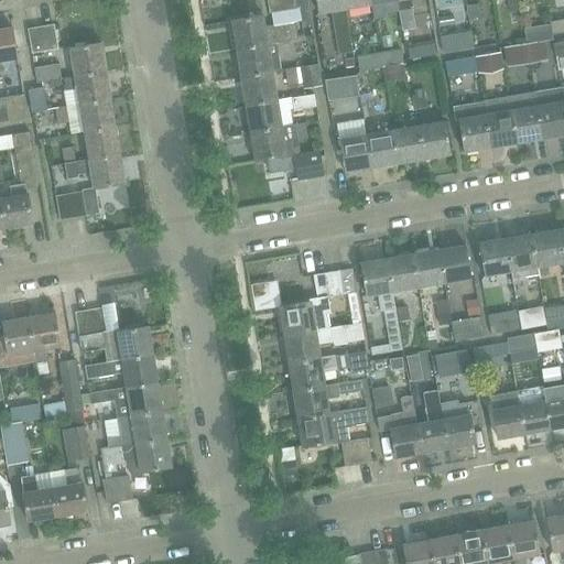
[(283,11),(281,0),(268,0),(270,13),(283,11)]
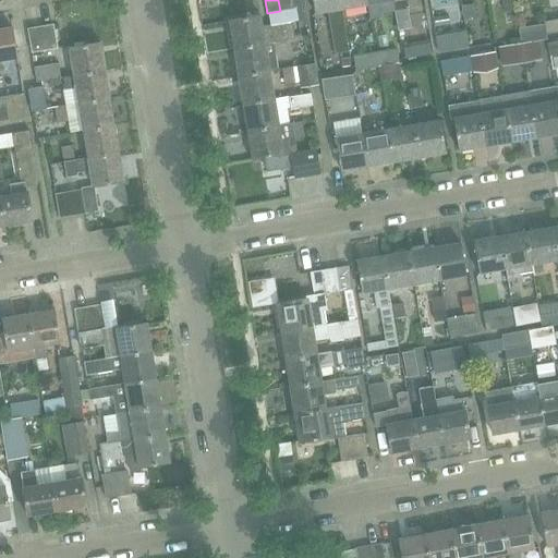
[(293,9),(291,0),(278,0),(280,11),(293,9)]
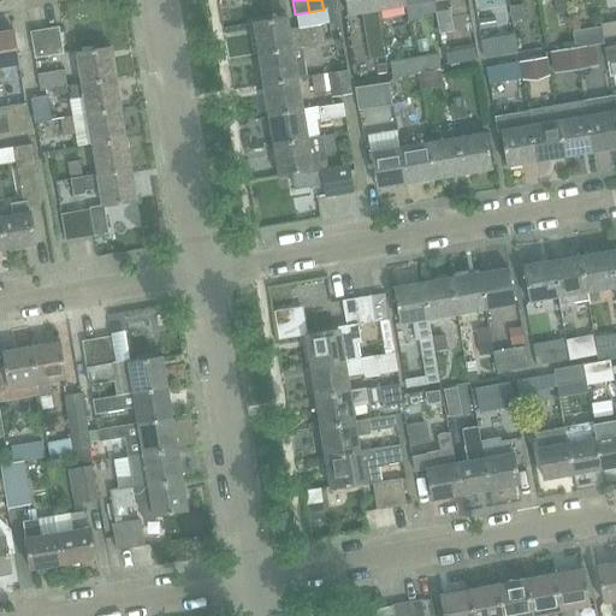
[(335,0),(321,0),(324,10),(327,30),(341,28),(335,0)]
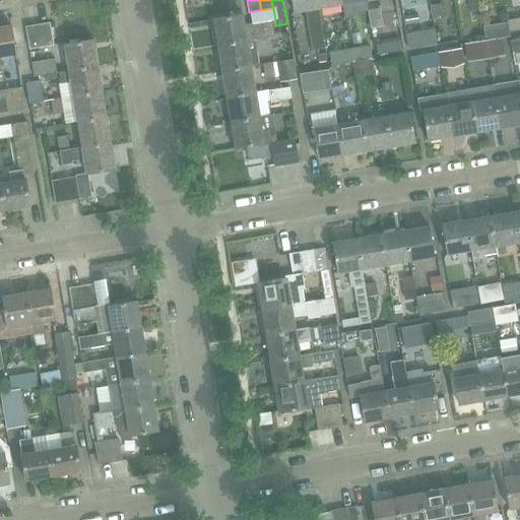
[(319,9),(317,0),(290,0),(294,13),(306,11),(313,51),(325,49),(319,9)]
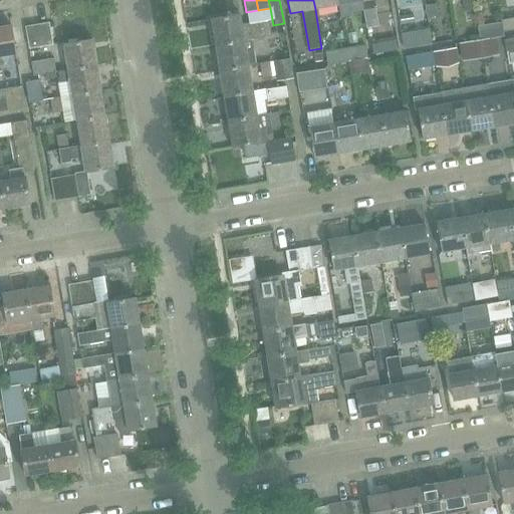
[(338,5),(337,0),(313,0),(315,9),(338,5)]
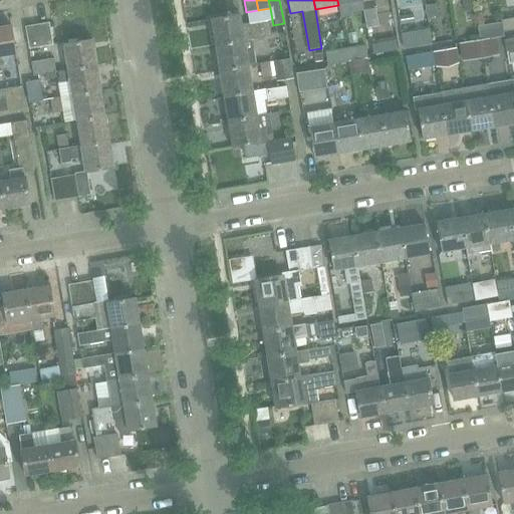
[(363,11),(361,0),(337,0),(338,5),(340,18),(352,16),(351,13),(363,11)]
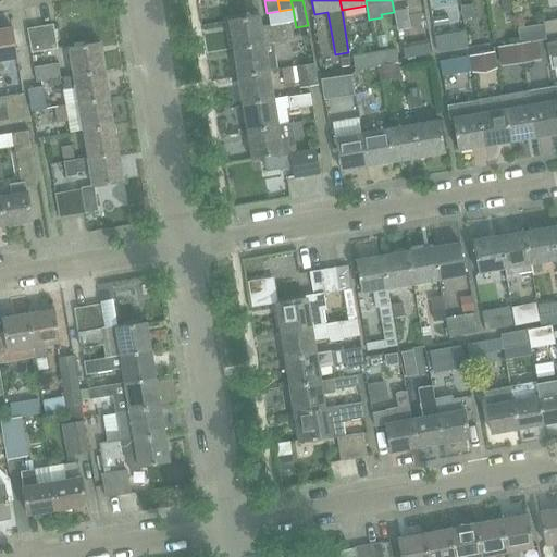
[(392,0),(394,12),(408,10),(406,0),(392,0)]
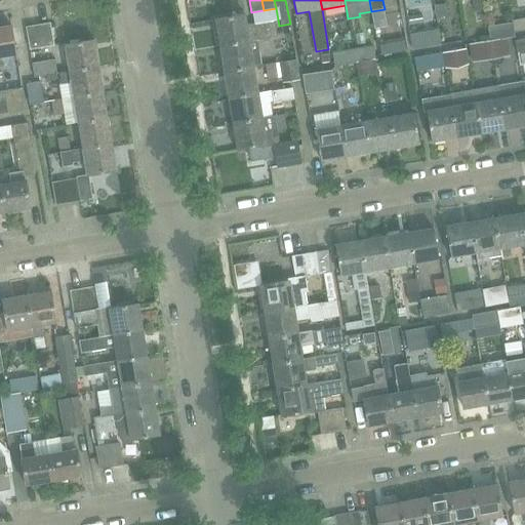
[(483,0),(472,0),(474,12),(485,11),(483,0)]
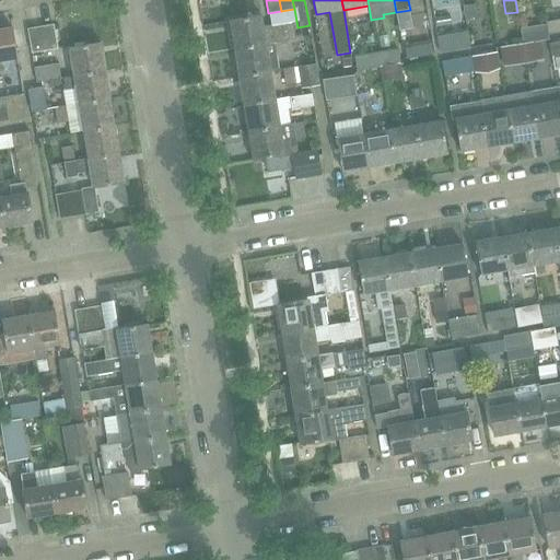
[(476,4),(464,7),(466,21),(478,19),(476,4)]
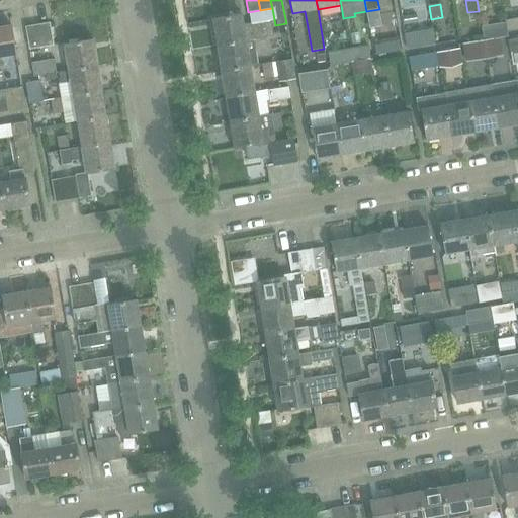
[(379,14),(367,16),(369,29),(381,27),(379,14)]
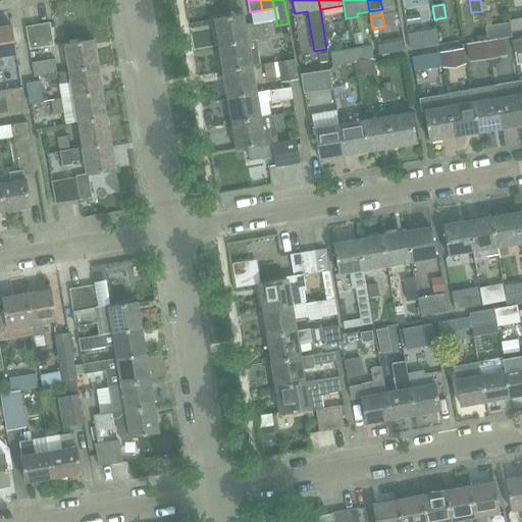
[(214,20),(218,47),(256,41),(256,39),(276,36),(273,20),(247,24),(245,15),(214,20)]
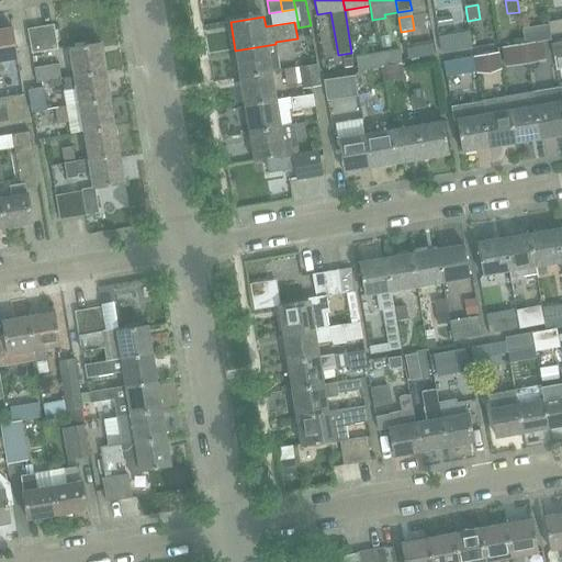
[(561,20),(548,23),(549,25),(550,35),(561,33),(561,20)]
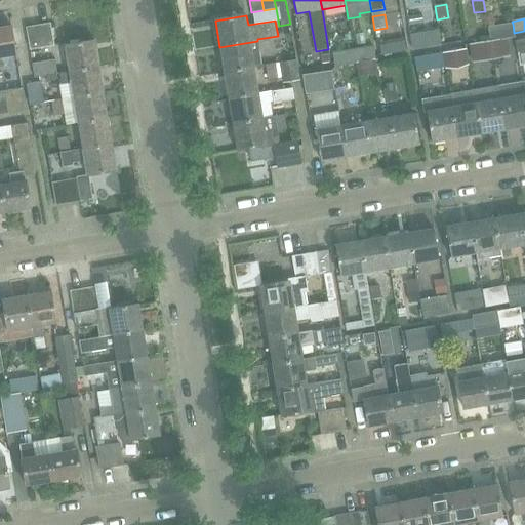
[(50,24),(38,26),(42,48),(54,46),(50,24)]
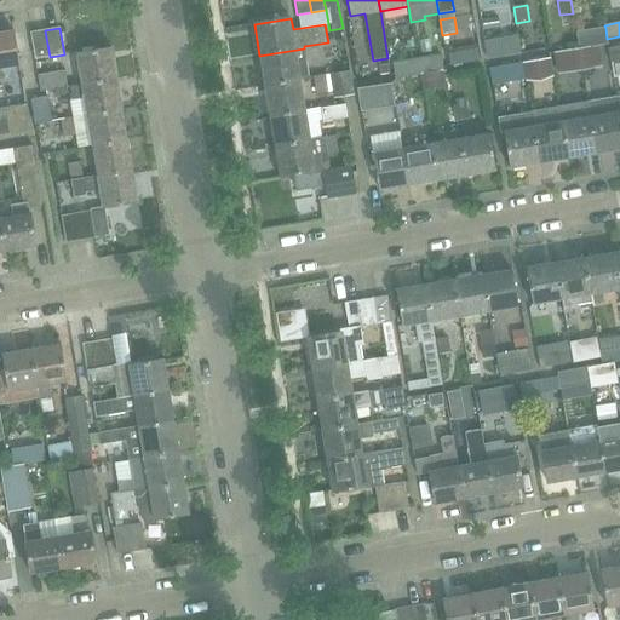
[(580,49),(600,46),(608,44),(607,39),(606,28),(577,33),(580,49)]
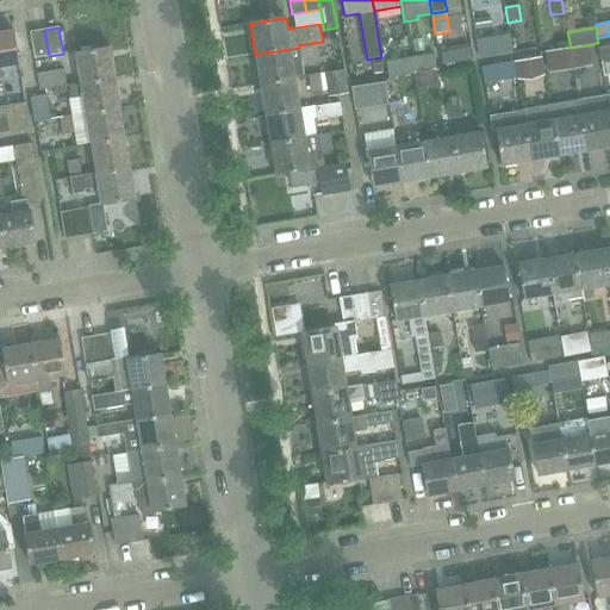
[(49,56),(44,30),(31,32),(35,58),(49,56)]
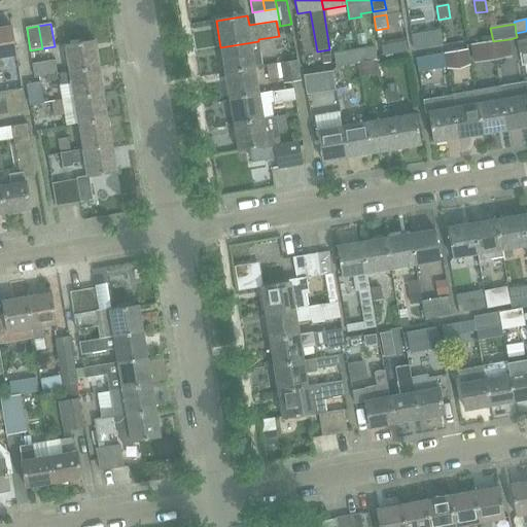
[(11,27),(0,28),(0,59),(16,57),(11,27)]
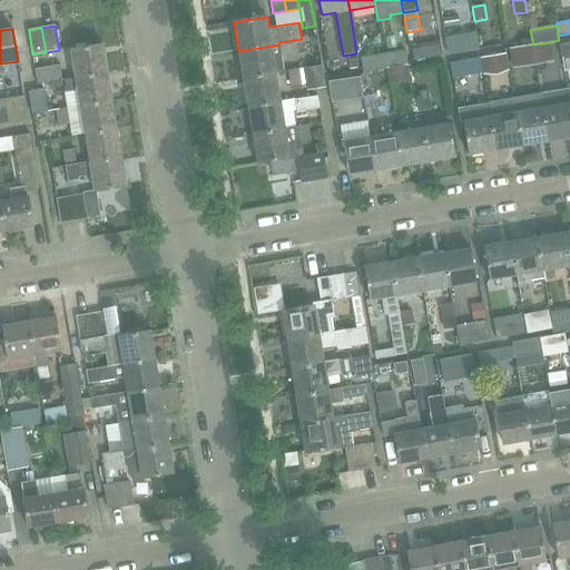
[(551,42),(533,45),(537,65),(554,61),(551,42)]
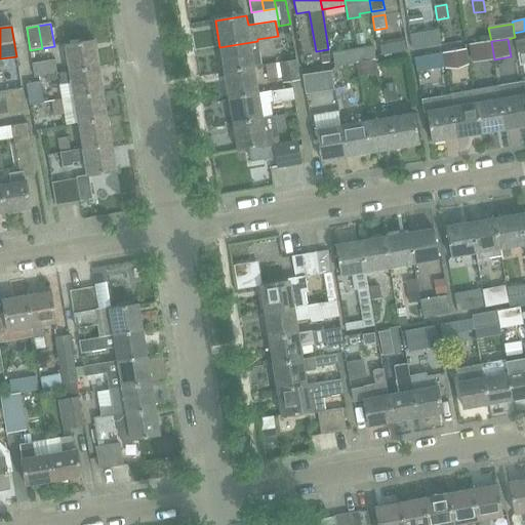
[(524,39),(516,41),(518,53),(524,51),(524,39)]
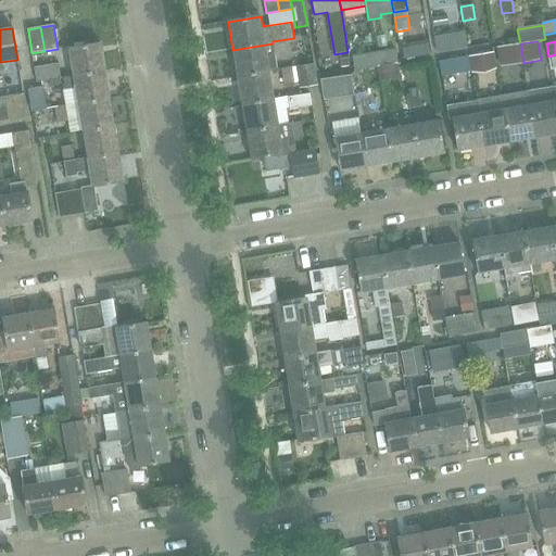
[(70,49),(73,70),(74,76),(105,72),(100,43),(70,49)]
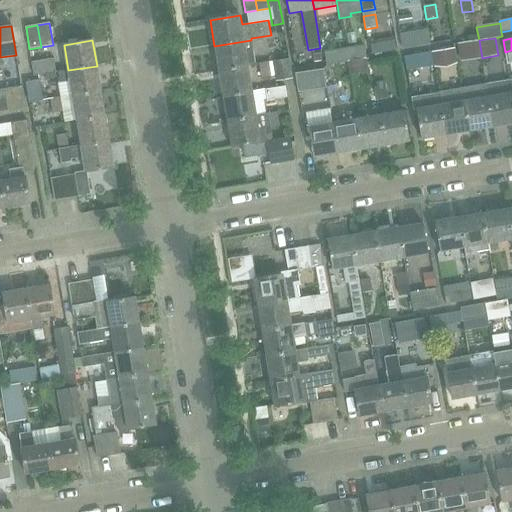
[(255,64),(251,40),(214,46),(218,71),(248,66),(255,64)]
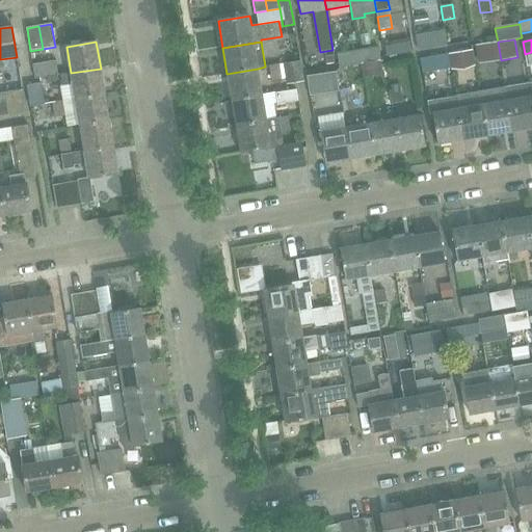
[(501,60),(498,42),(476,46),(479,63),(501,60)]
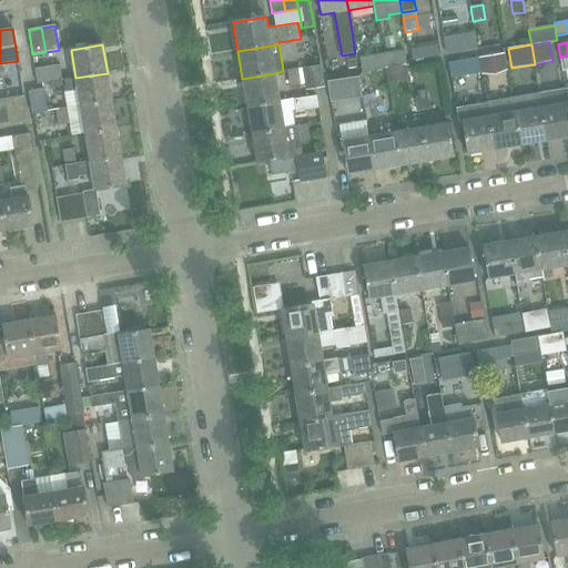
[(405,50),(383,53),(385,69),(407,66),(405,50)]
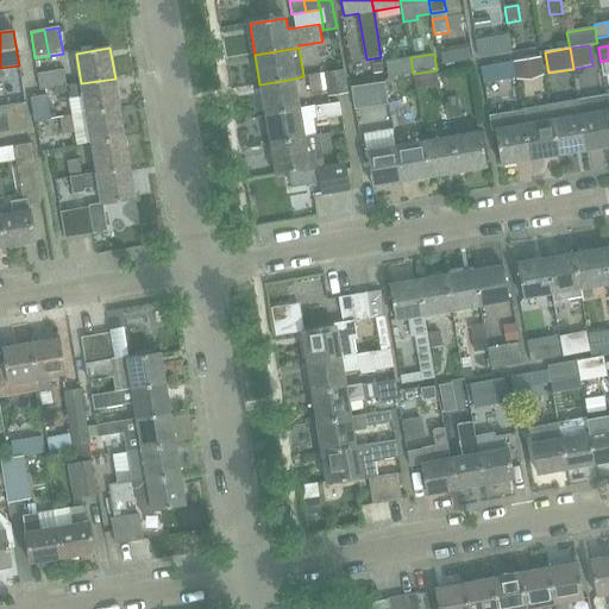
[(413,74),(410,57),(385,62),(388,77),(413,74)]
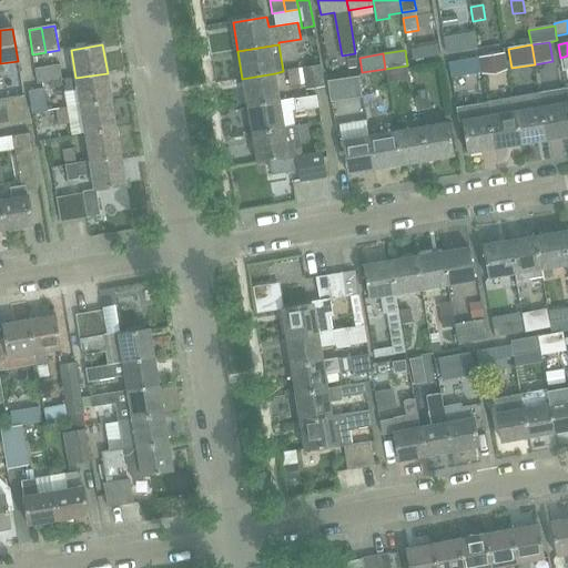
[(505,53),(479,58),(482,73),(482,74),(508,70),(505,53)]
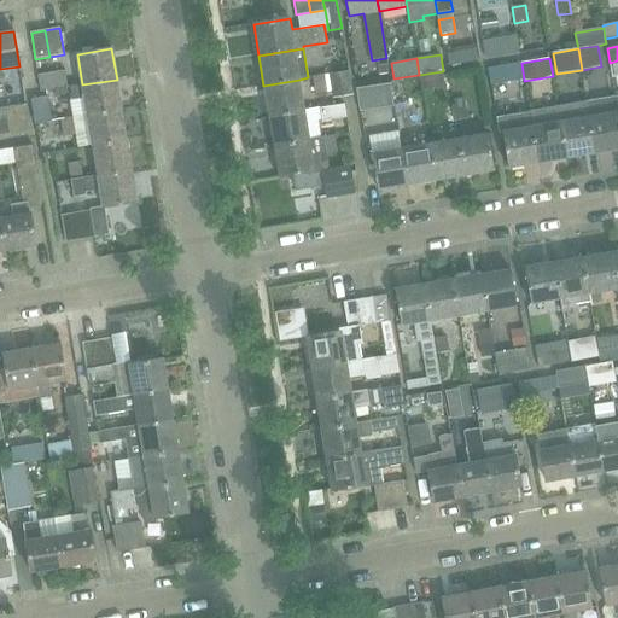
[(524,80),(522,63),(489,69),(491,85),(524,80)]
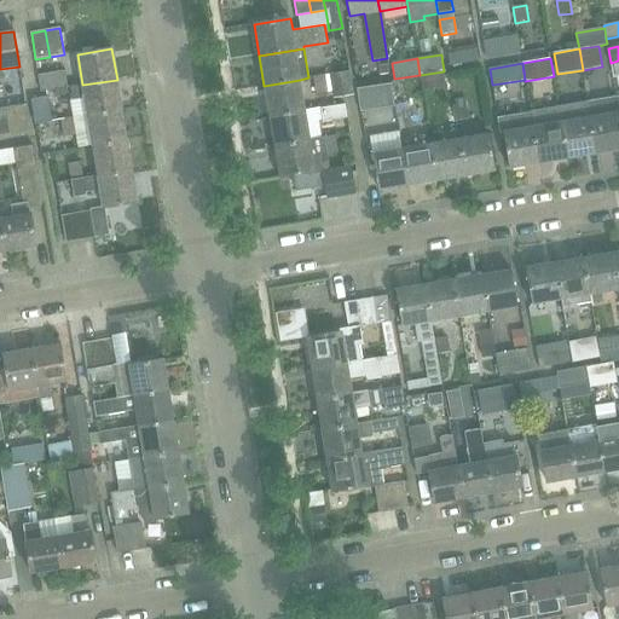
[(39,75),(41,92),(68,87),(65,70),(39,75)]
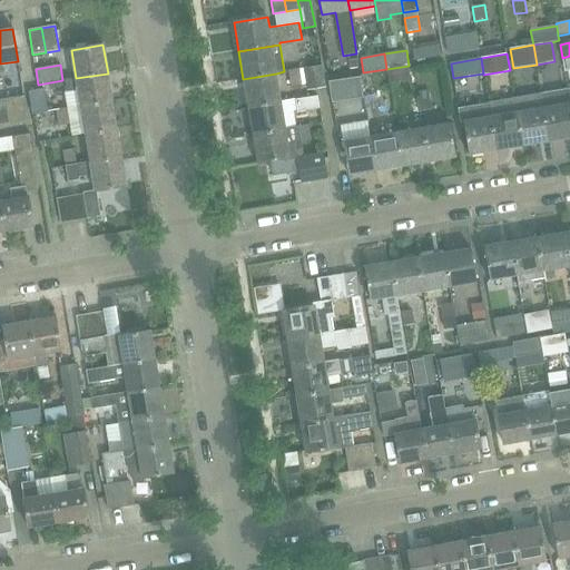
[(325,86),(322,66),(304,68),(307,89),(325,86)]
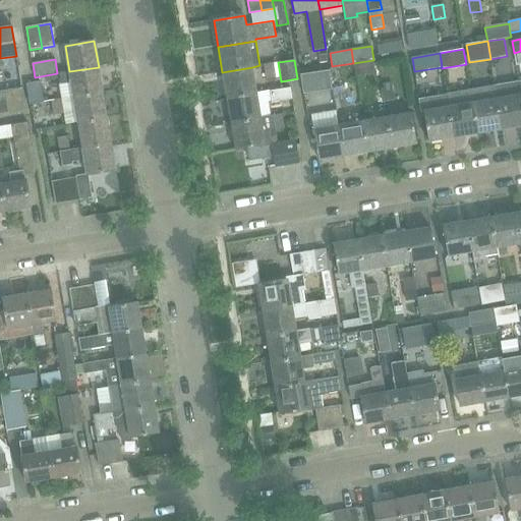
[(375,73),(373,60),(353,63),(355,77),(375,73)]
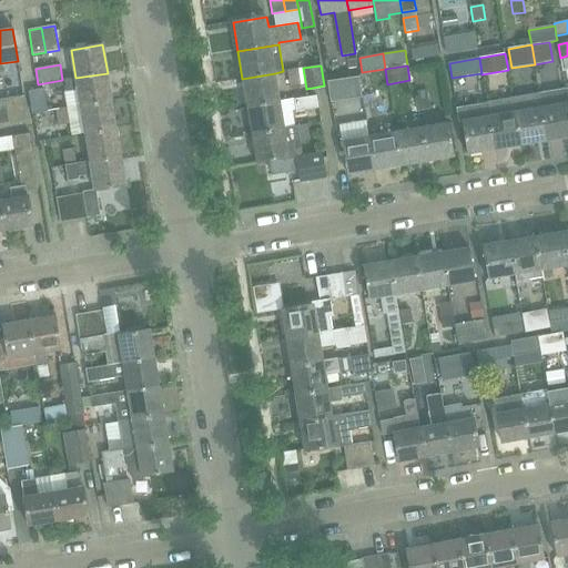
[(298,69),(287,71),(291,85),(301,83),(298,69)]
